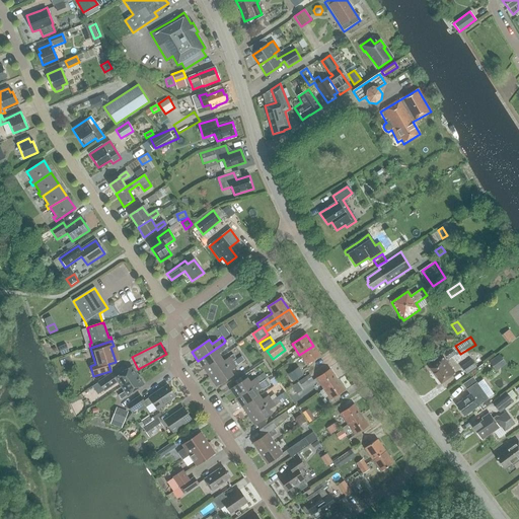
[(218,354),(227,348),(224,343),(198,361),(204,369),(221,358),(218,354)]
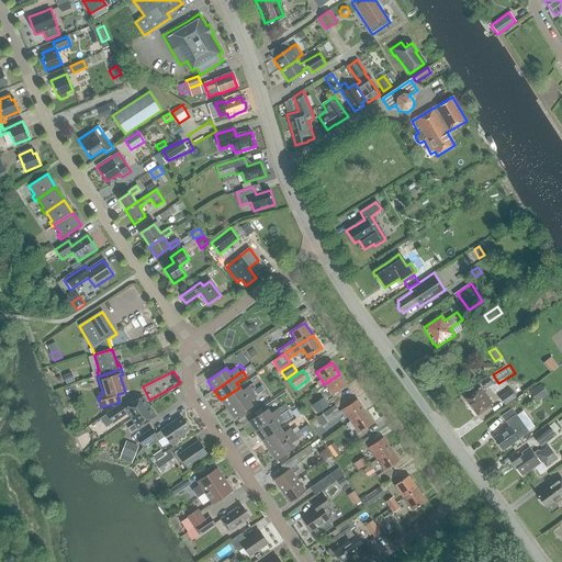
[(63,375),(66,384),(75,381),(71,372),(63,375)]
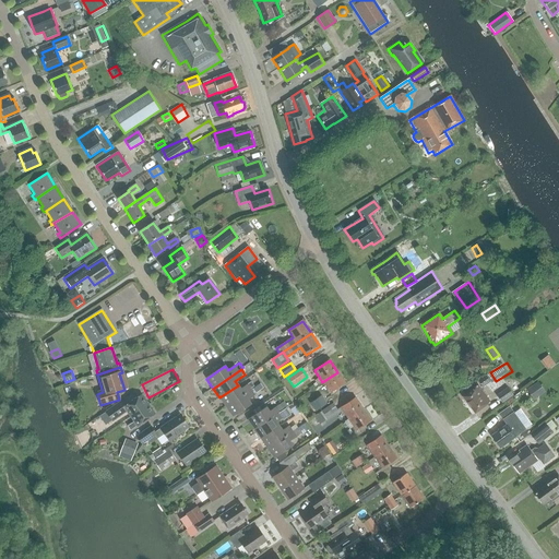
[(345,383),(337,372),(322,382),(331,393),(345,383)]
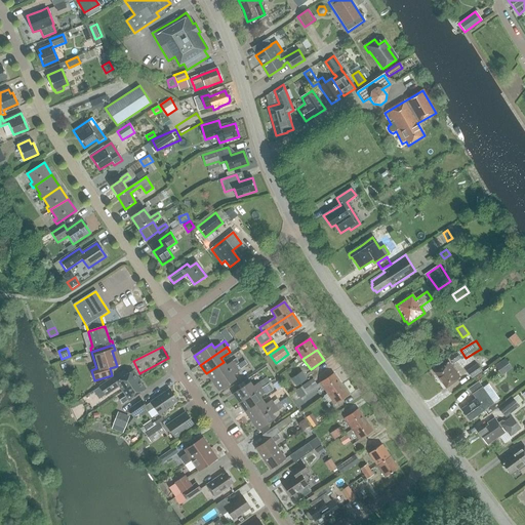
[(455,352),(448,358),(452,364),(460,358),(455,352)]
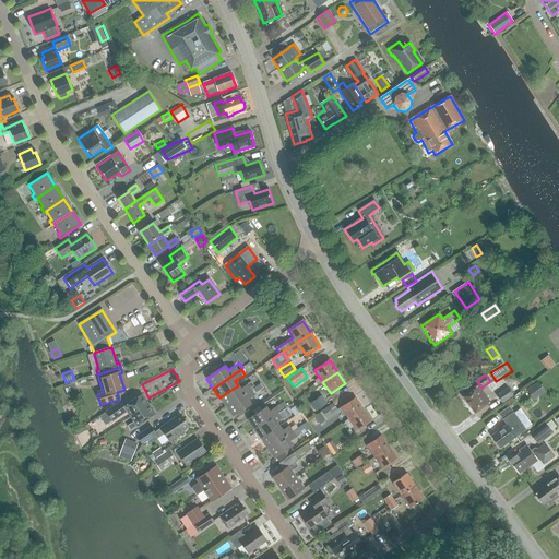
[(526,389),(534,400),(539,396),(537,393),(544,390),(538,381),(526,389)]
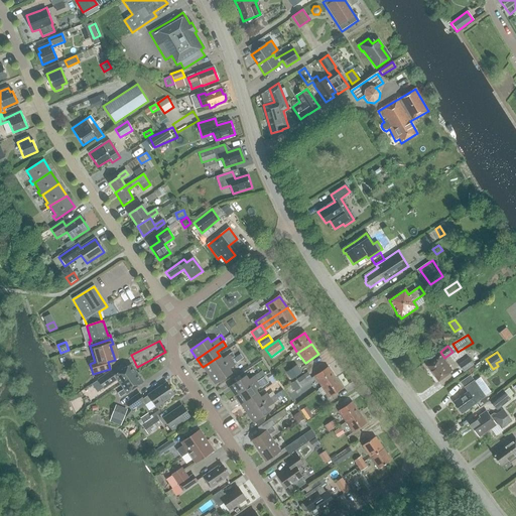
[(58,357),(62,366),(72,363),(68,354),(58,357)]
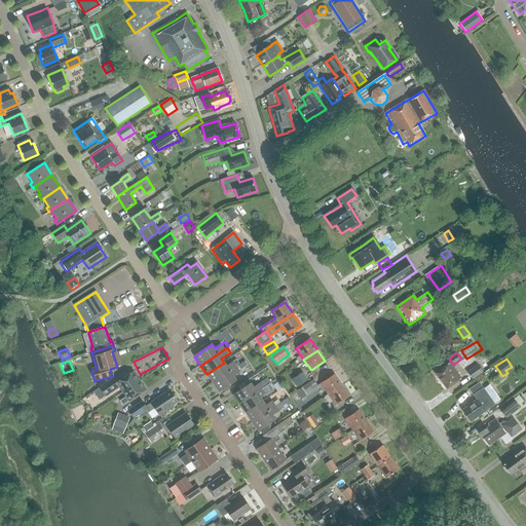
[(245,362),(237,366),(240,370),(248,365),(245,362)]
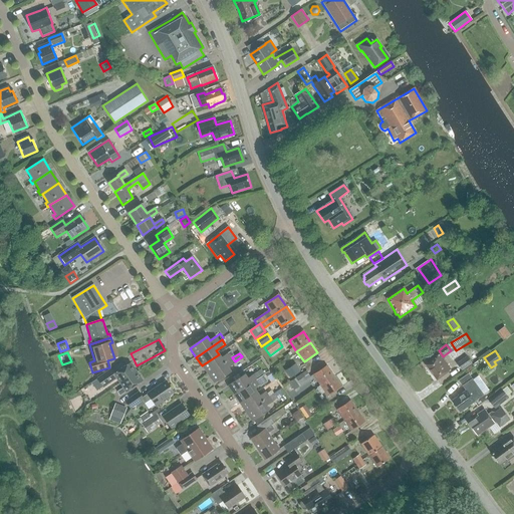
[(202,365),(208,374),(231,359),(227,354),(221,357),(219,354),(202,365)]
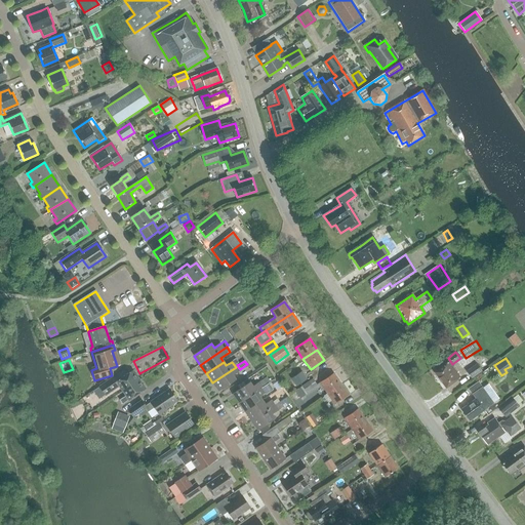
[(446,390),(460,378),(448,363),(434,373),(446,390)]
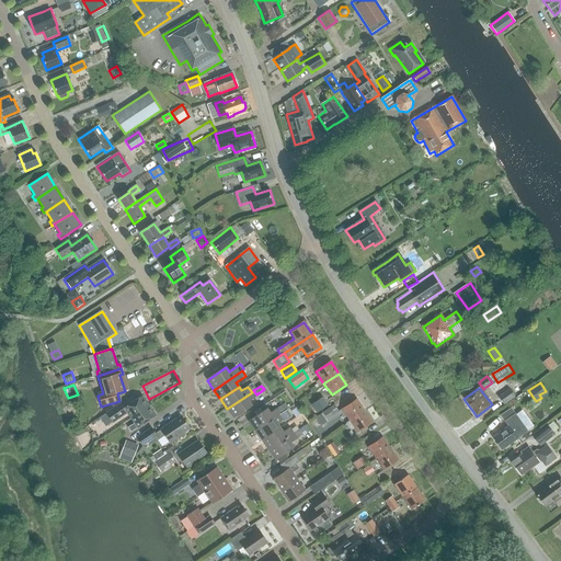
[(515,397),(510,388),(497,397),(503,404),(515,397)]
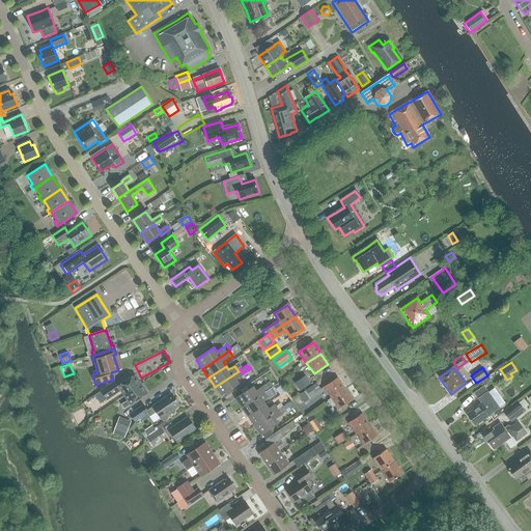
[(242,376),(239,371),(215,387),(221,396),(239,384),(235,380),(242,376)]
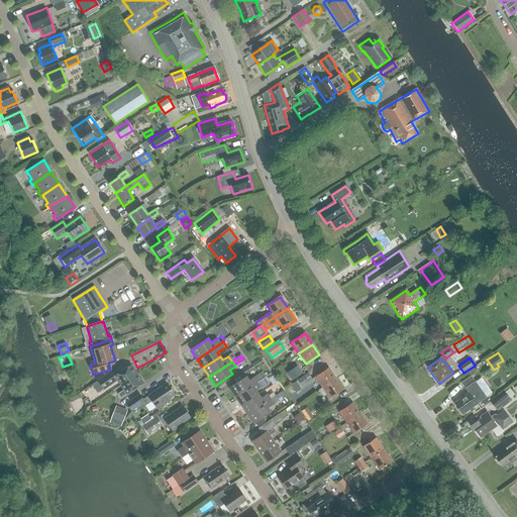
[(117,382),(120,387),(136,375),(130,366),(114,378),(110,373),(97,382),(103,391),(117,382)]
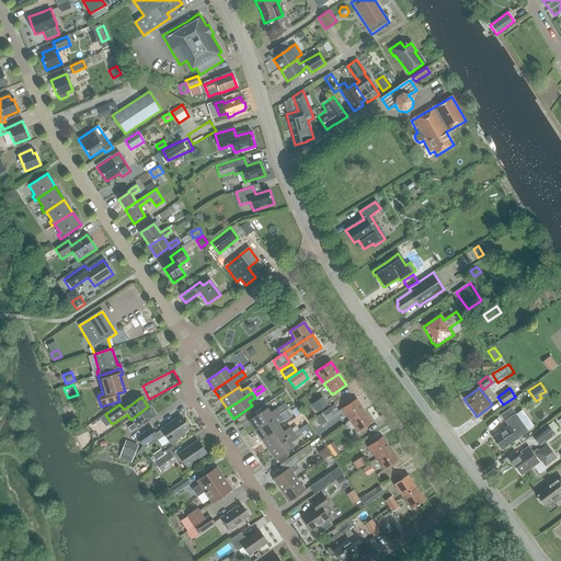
[(325,397),(315,405),(321,413),(332,404),(325,397)]
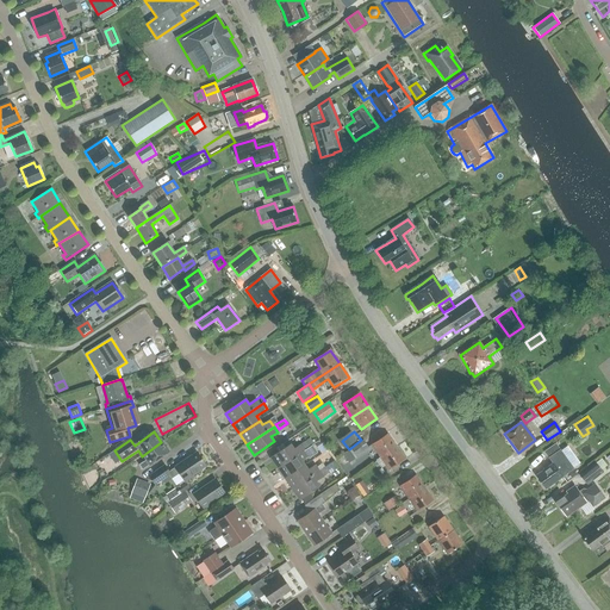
[(380,459),(397,447),(387,435),(372,446),(380,459)]
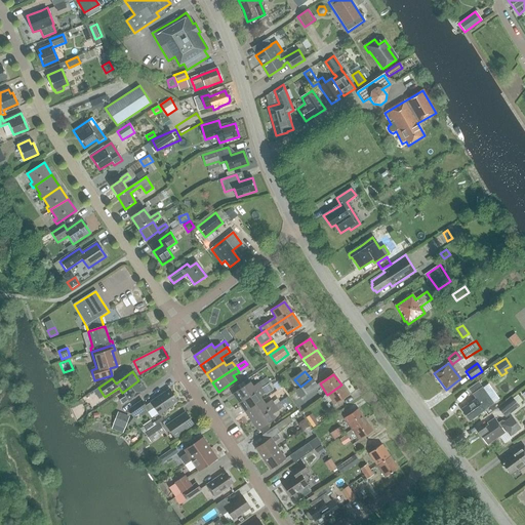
[(313,378),(294,391),(299,399),(318,387),(313,378)]
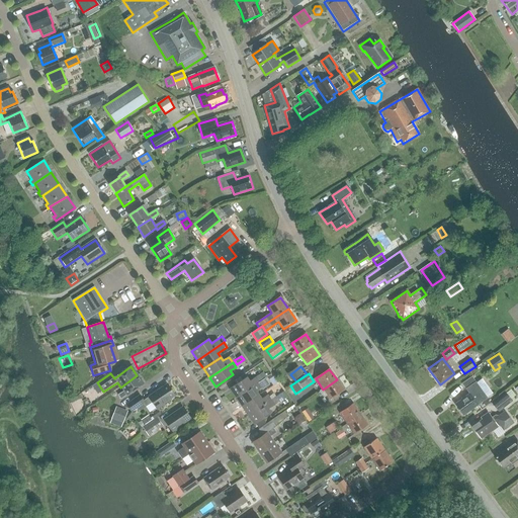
[(125,395),(126,396),(143,384),(137,375),(120,387),(123,392),(118,395),(120,399),(125,395)]
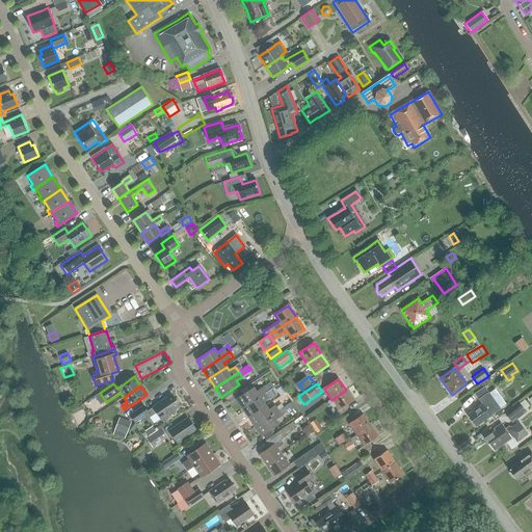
[(236,400),(242,409),(266,394),(262,389),(257,392),(254,388),(236,400)]
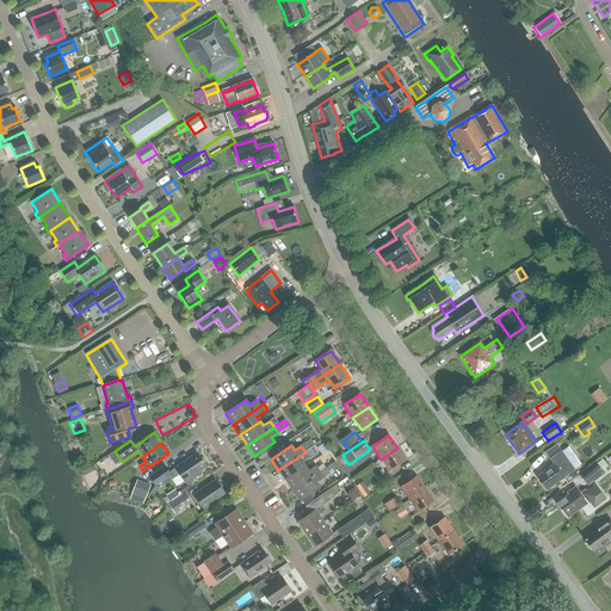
[(406,461),(397,448),(381,460),(390,471),(406,461)]
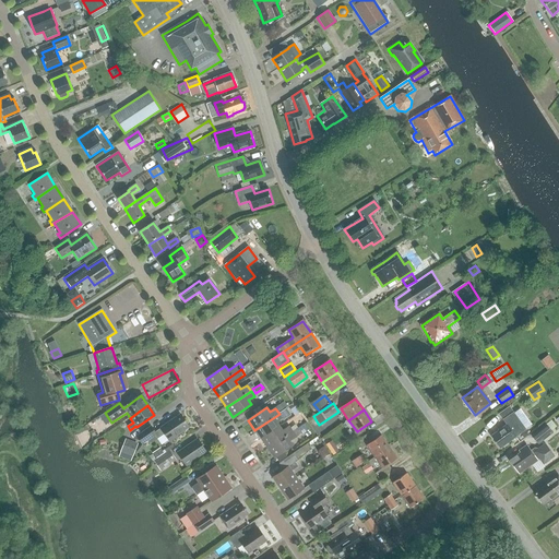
[(525,430),(522,426),(513,413),(502,420),(507,426),(491,437),(500,449),(515,438),(515,437),(525,430)]
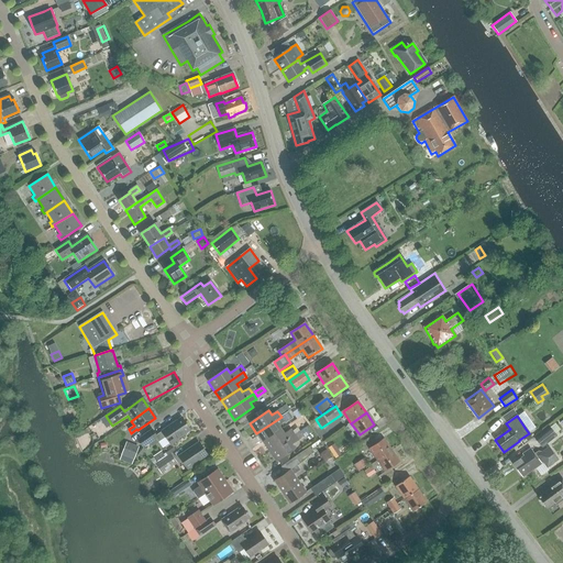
[(256,433),(263,443),(282,430),(279,426),(285,422),(282,417),(256,433)]
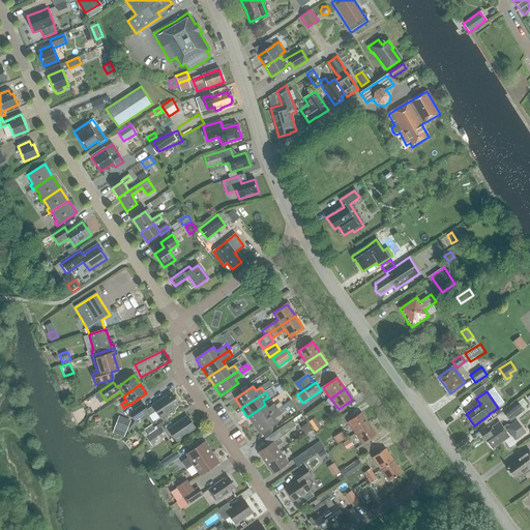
[(97,394),(86,402),(92,412),(104,405),(97,394)]
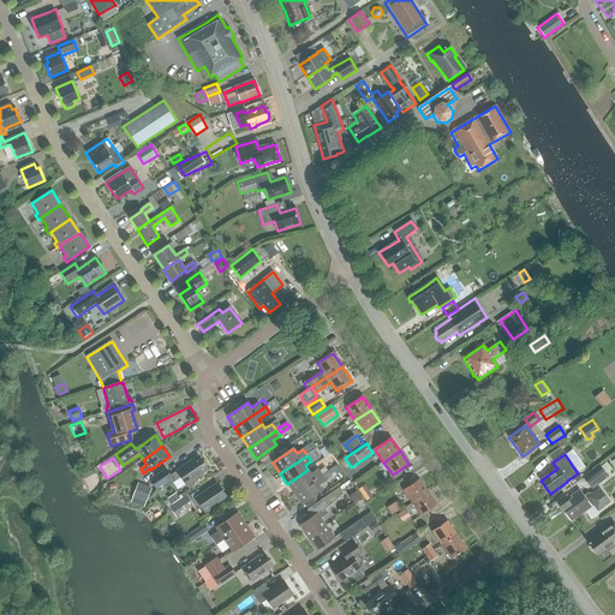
[(180,478),(187,488),(195,482),(193,479),(208,471),(198,458),(171,477),(166,470),(150,482),(156,490),(171,481),(173,484),(180,478)]
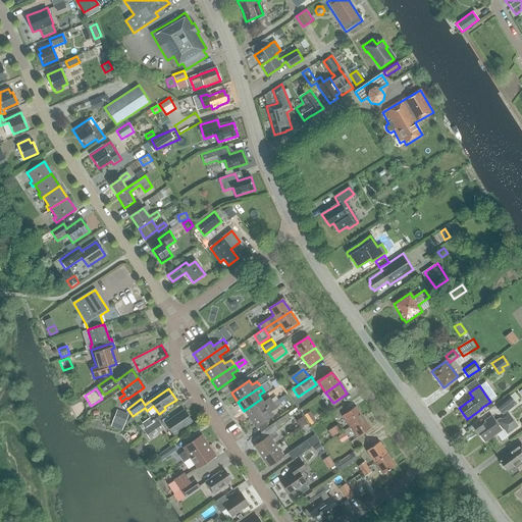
[(516,404),(513,400),(509,396),(496,406),(503,415),(516,404)]
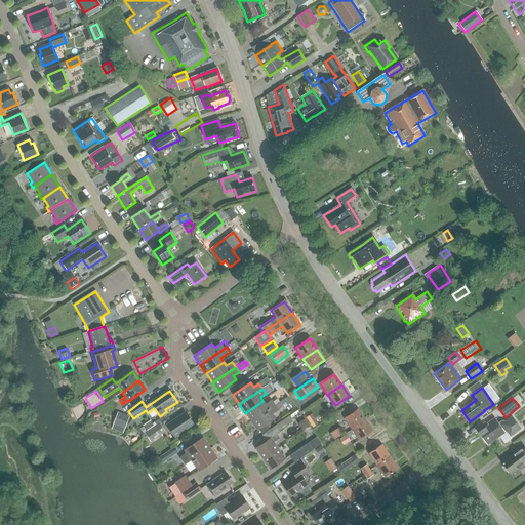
[(245,413),(251,422),(275,406),(271,401),(266,405),(263,401),(245,413)]
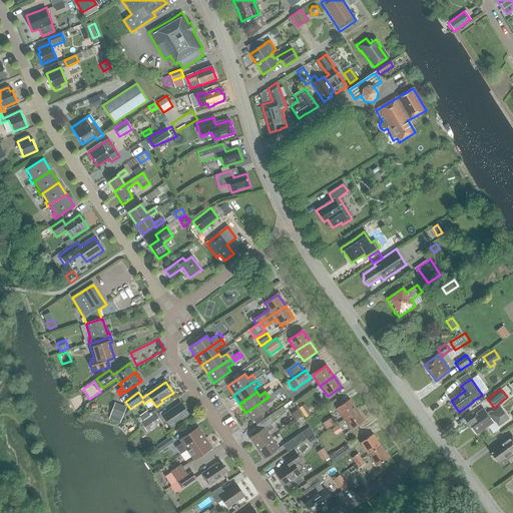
[(272,402),(269,397),(245,413),(251,422),(269,410),(267,406),(272,402)]
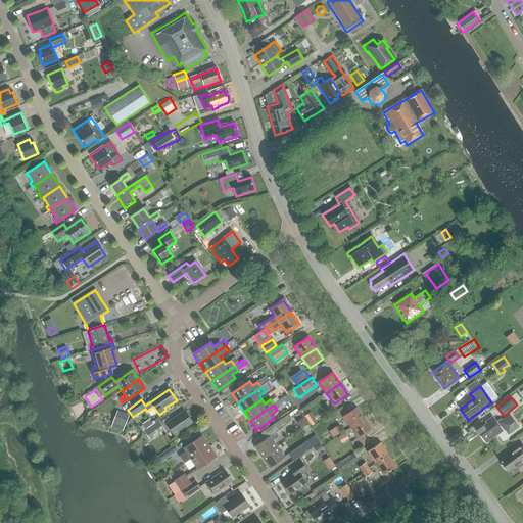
[(343,417),(350,428),(364,419),(357,408),(343,417)]
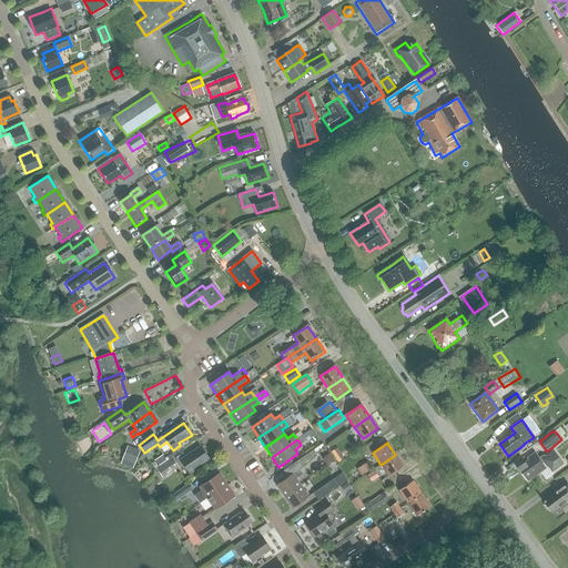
[(135,464),(140,450),(128,446),(122,458),(135,464)]
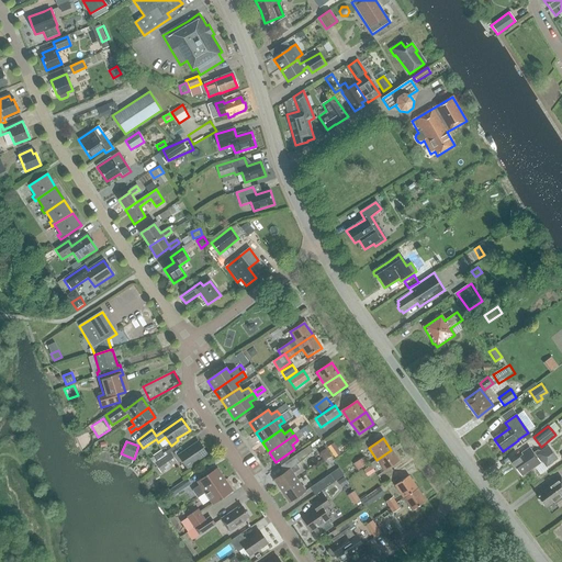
[(206,454),(199,442),(178,457),(188,471),(195,465),(194,463),(206,454)]
